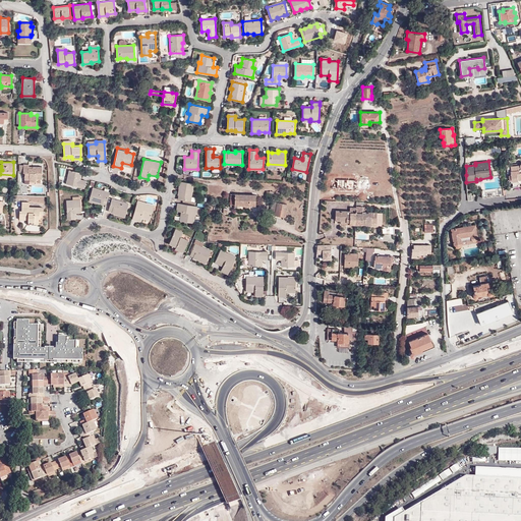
[(520,164),(520,166),(518,166),(513,167),(511,167),(507,167),(508,174),(512,174),(509,175),(510,180),(513,180),(514,186),(520,186),(519,179),(520,178),(520,164)]
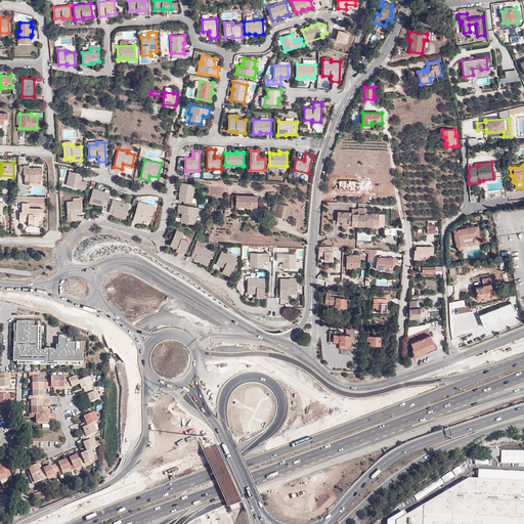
[(42,168),(33,168),(33,169),(29,169),(29,168),(29,166),(24,166),(24,173),(24,174),(25,174),(25,181),(30,181),(36,181),(37,180),(42,179),(42,168)]
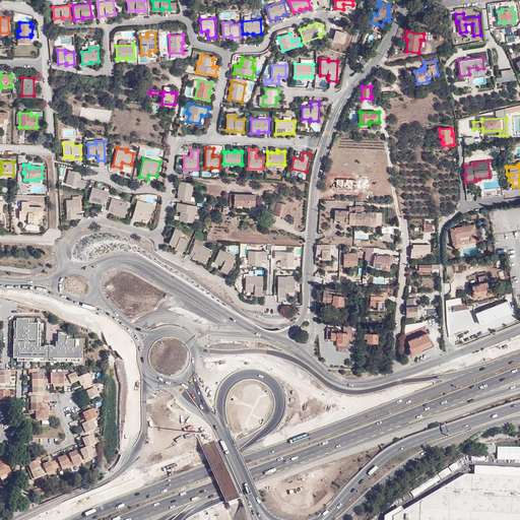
[(79,179),(80,172),(69,169),(66,183),(84,187),(85,180),(80,179),(79,179)]
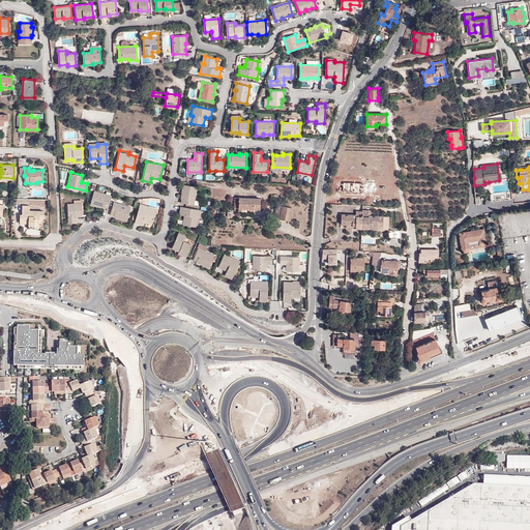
[(181,202),(194,204),(197,186),(182,183),(181,190),(183,192),(182,198),(181,202)]
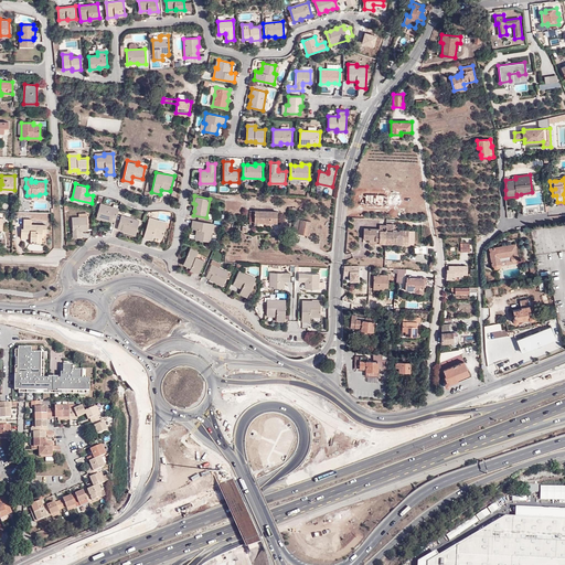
[(115,222),(119,209),(99,203),(95,217),(104,220),(104,219),(112,221),(115,222)]
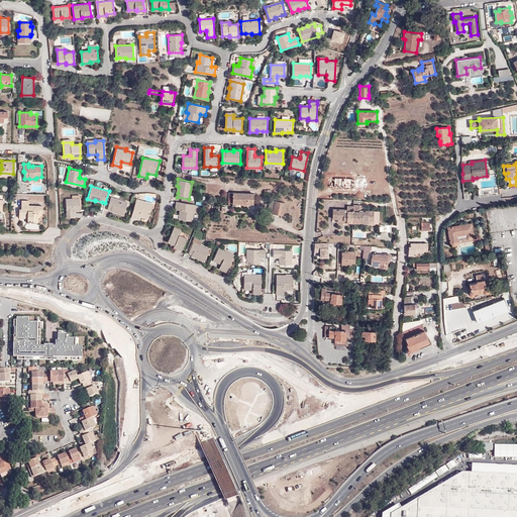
[(479,197),(499,194),(499,188),(478,190),(479,197)]
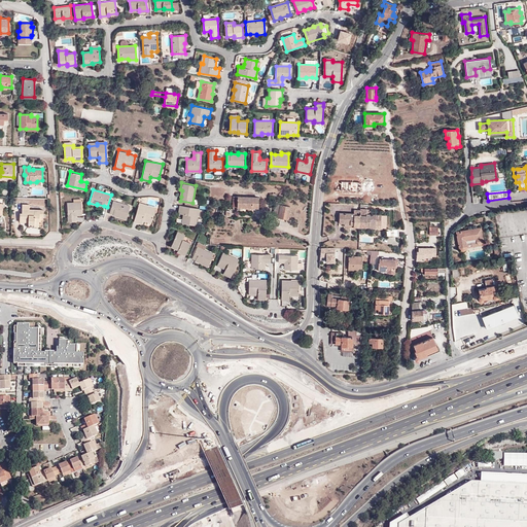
[(258,208),(258,198),(238,197),(238,196),(234,196),(234,200),(238,200),(238,202),(233,202),(233,208),(258,208)]
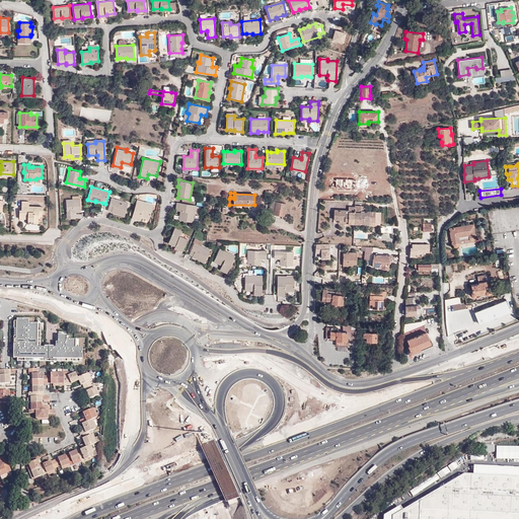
[(108,209),(112,210),(118,212),(118,213),(125,215),(129,202),(112,197),(108,209)]
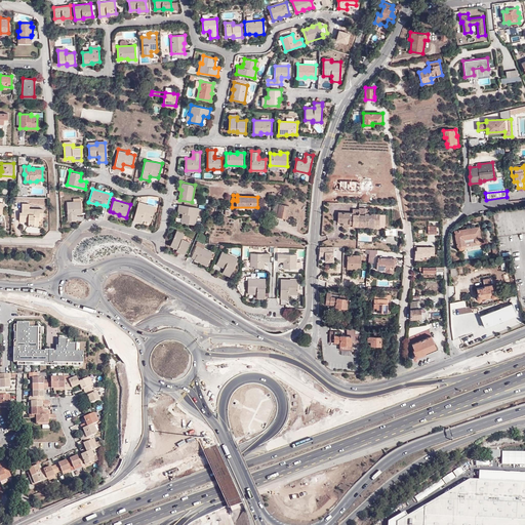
[(81,201),(73,201),(67,201),(67,219),(75,219),(74,214),(74,212),(81,212),(81,201)]
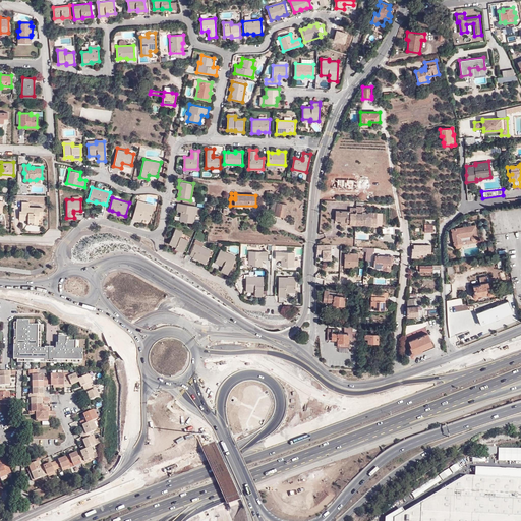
[(146,206),(147,203),(137,200),(132,219),(140,221),(141,217),(151,219),(154,208),(146,206)]
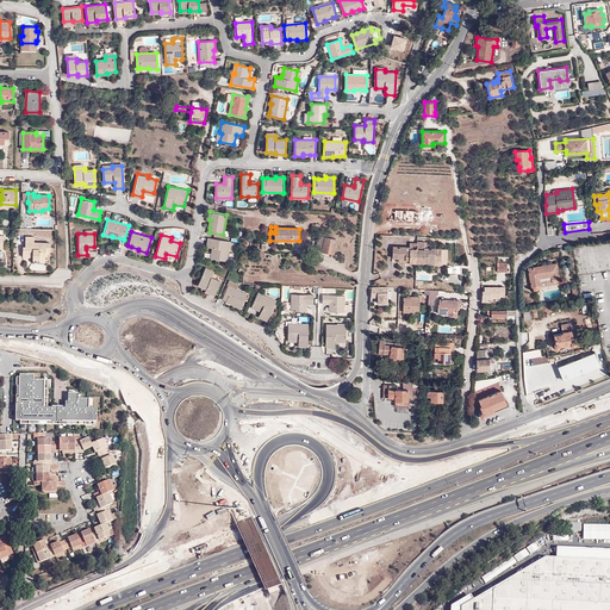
[(41,256),(45,257),(45,250),(50,250),(50,243),(33,243),(33,237),(25,237),(25,247),(23,247),(23,254),(32,254),(32,256),(32,259),(39,260),(41,256)]
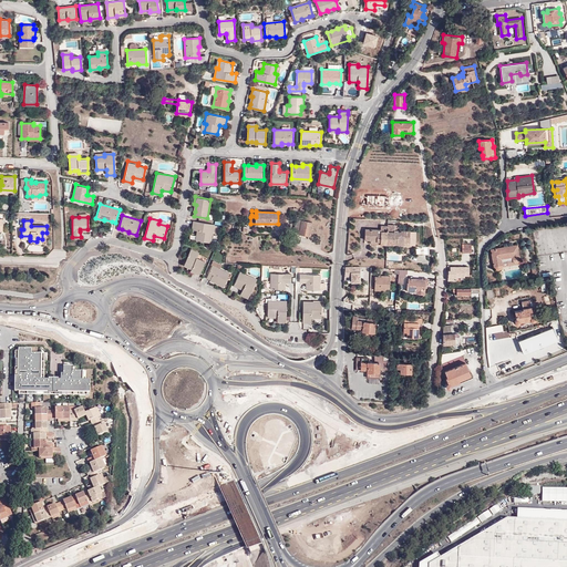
[(196,239),(209,241),(210,234),(213,234),(214,224),(194,220),(192,229),(197,229),(196,239)]
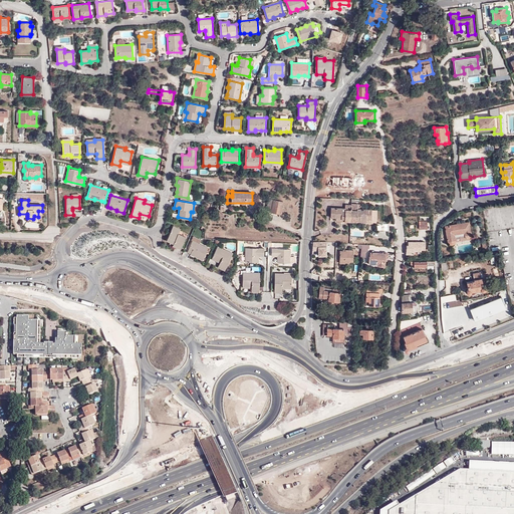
[(270,213),(281,215),(284,202),(273,200),(270,213)]
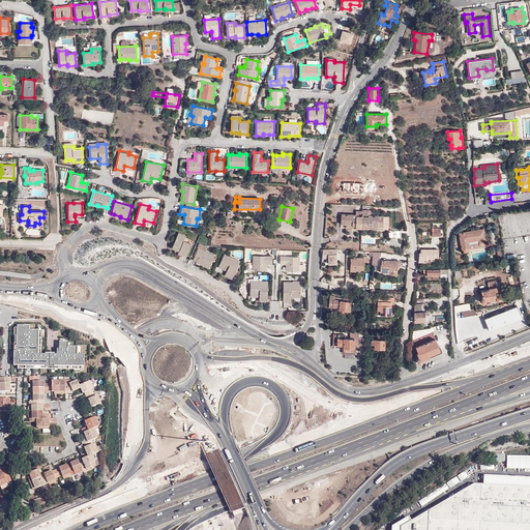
[(361,229),(362,211),(355,210),(355,214),(342,213),(341,225),(346,225),(355,226),(355,228),(361,229)]
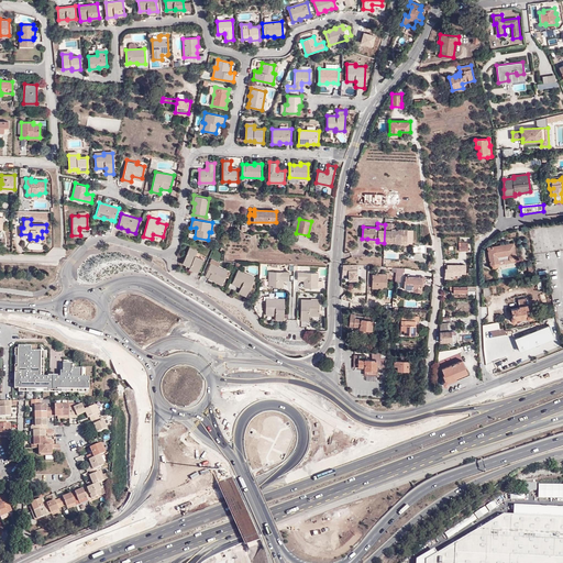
[(390,240),(401,241),(407,241),(407,229),(392,229),(392,224),(385,224),(384,243),(390,243),(390,240)]
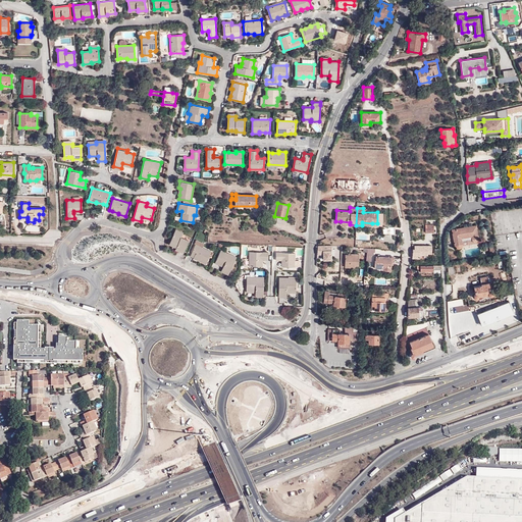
[(479,238),(476,225),(452,229),(455,246),(457,248),(458,249),(460,249),(461,248),(462,247),(463,246),(463,245),(462,239),(471,237),(472,241),(473,242),(475,242),(477,242),(479,240),(479,238)]
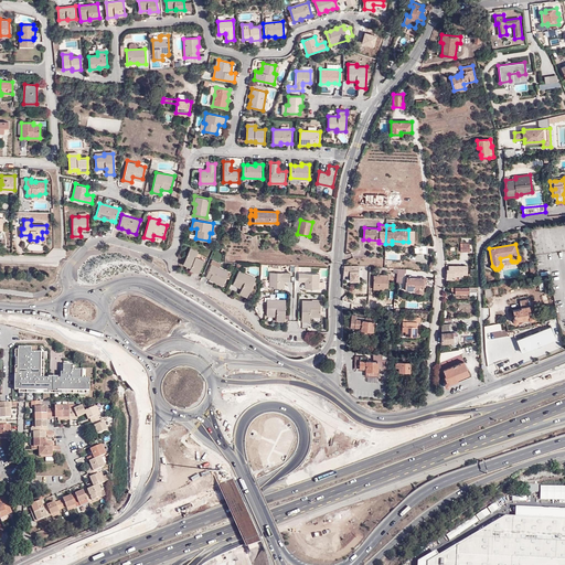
[(191,266),(190,268),(199,273),(204,259),(196,256),(198,253),(190,249),(183,263),(188,265),(191,266)]
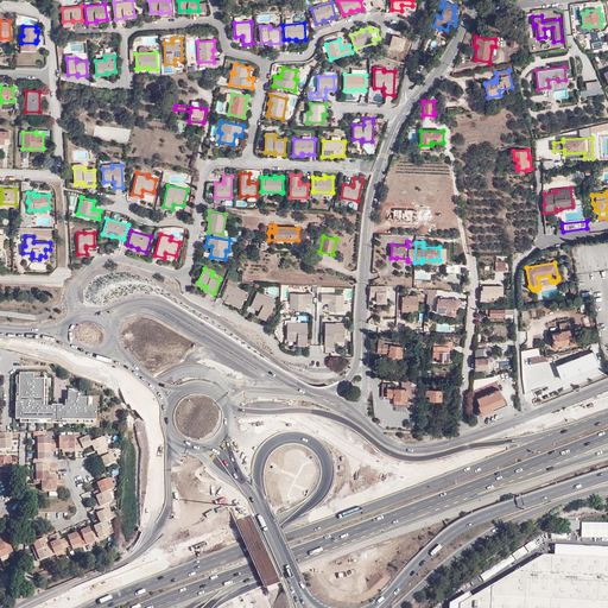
[(247,292),(236,287),(228,283),(222,297),(226,298),(233,302),(232,303),(240,308),(247,292)]
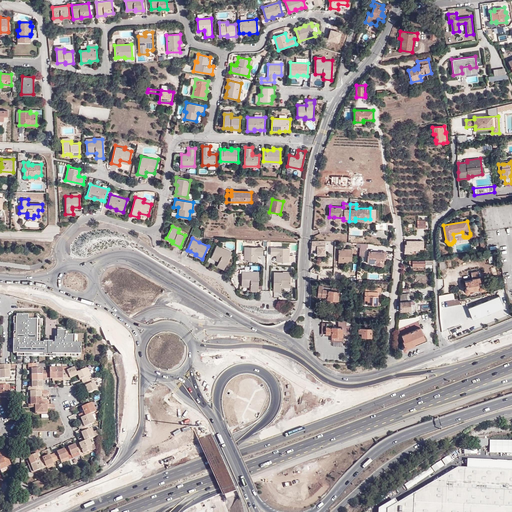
[(406,244),(405,244),(404,252),(407,252),(407,253),(411,253),(412,250),(419,250),(419,249),(423,249),(423,241),(406,240),(406,244)]
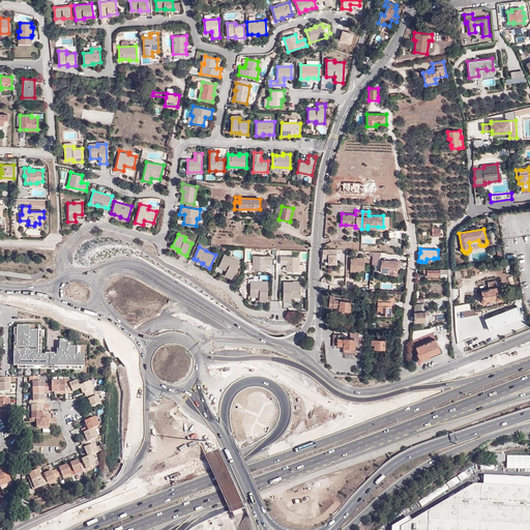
[(336,249),(323,249),(322,258),(336,258),(336,253),(336,249)]
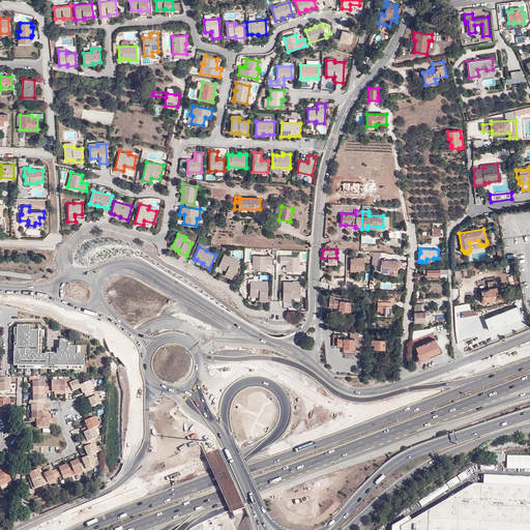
[(381,256),(381,253),(373,252),(372,257),(372,265),(377,265),(377,259),(379,259),(379,256),(381,256)]
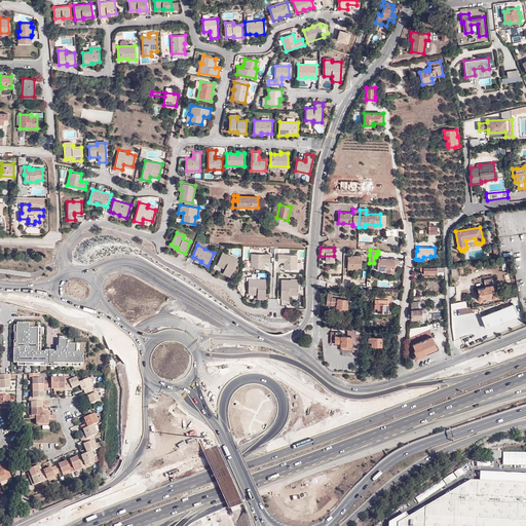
[(251,267),(263,267),(263,261),(265,261),(270,261),(271,254),(252,253),(252,260),(251,267)]
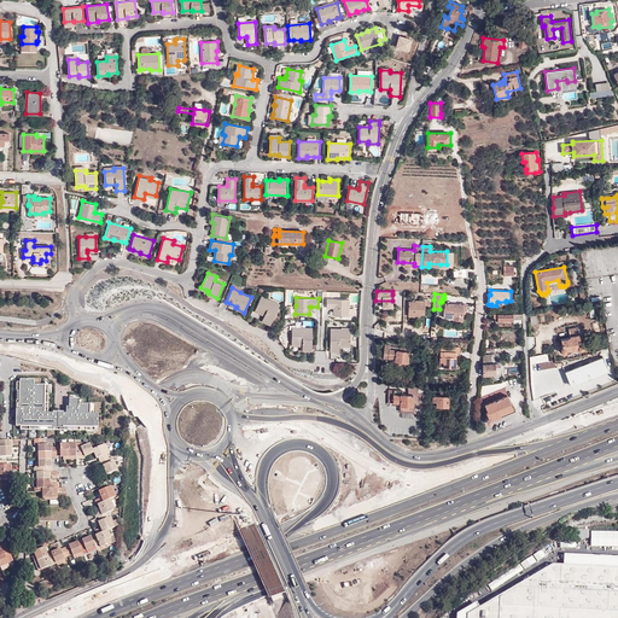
[(269,302),(261,298),(255,310),(264,315),(261,320),(270,325),(280,304),(270,299),(269,302)]
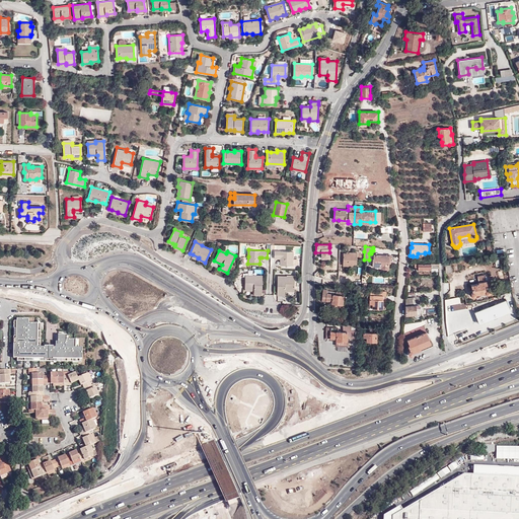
[(283,258),(282,265),(294,266),(294,264),(294,258),(294,251),(276,251),(275,258),(281,258),(283,258)]
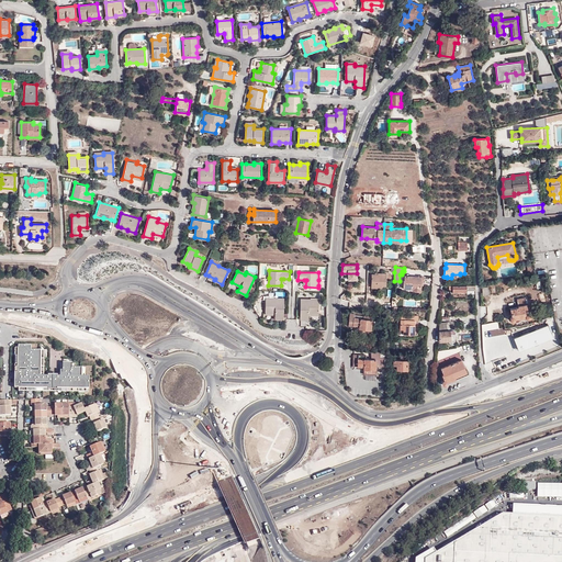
[(371,288),(377,288),(377,285),(382,285),(386,285),(386,273),(380,273),(380,274),(378,274),(371,274),(371,288)]
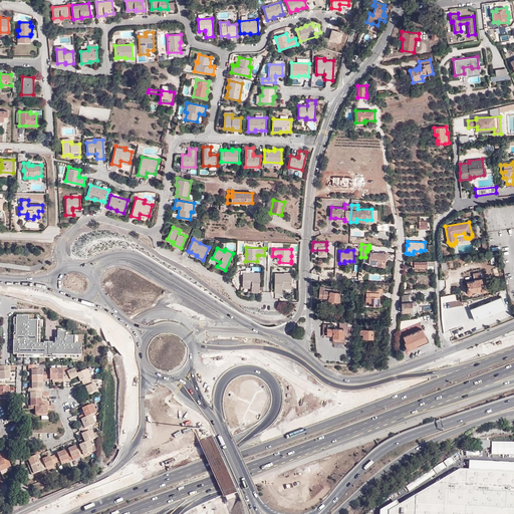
[(384,266),(386,261),(386,259),(387,259),(388,253),(382,252),(381,253),(369,252),(369,256),(368,264),(376,264),(376,265),(384,266)]
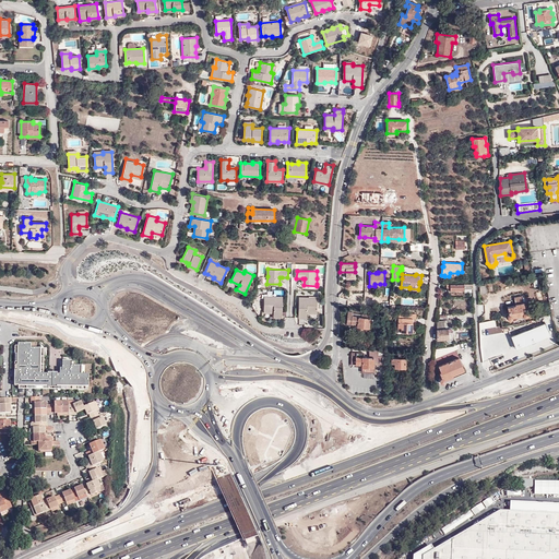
[(272,296),(264,296),(263,309),(274,309),(274,311),(273,316),(283,316),(283,295),(272,294),(272,296)]
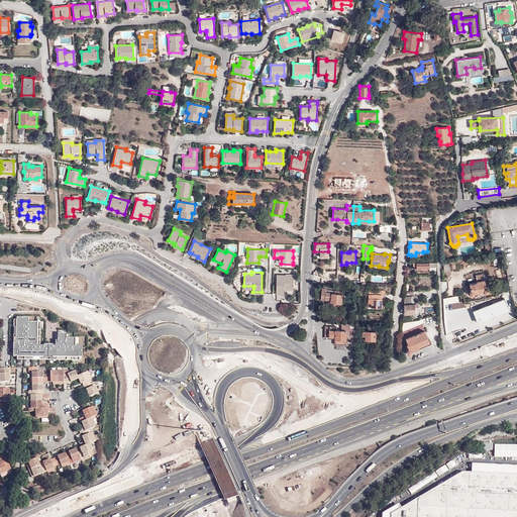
[(286,275),(286,273),(277,273),(277,293),(285,293),(285,288),(294,288),(294,276),(286,275)]
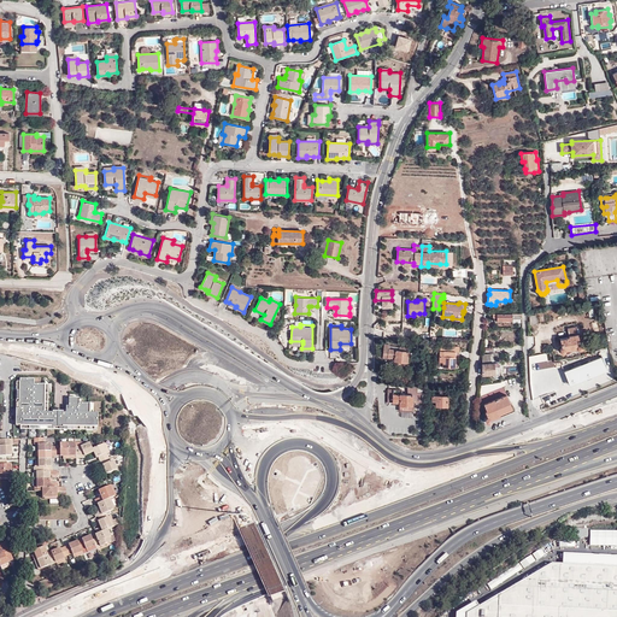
[(580,344),(576,327),(568,328),(569,338),(560,339),(562,348),(560,348),(560,351),(562,353),(563,353),(564,352),(565,350),(576,348),(579,350),(580,350),(582,348),(582,346),(580,344)]
